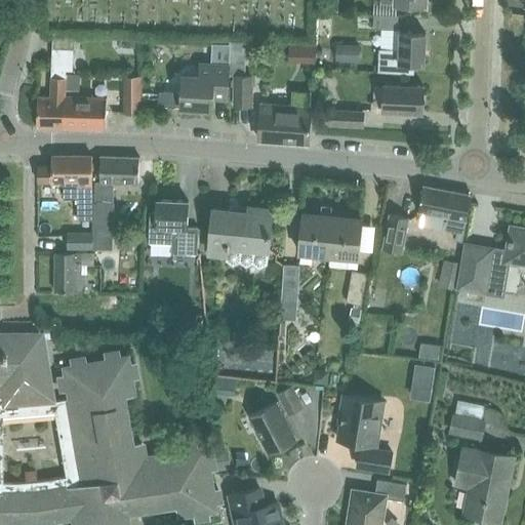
[(374,14),(373,28),(398,30),(399,15),(374,14)]
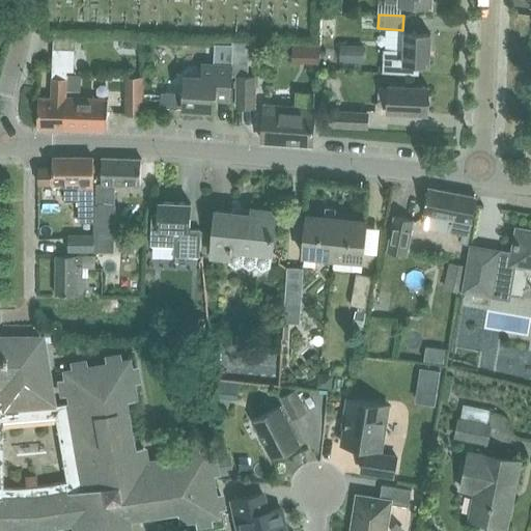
[(384,49),(383,72),(419,74),(420,63),(429,64),(431,34),(411,33),(404,33),(403,50),(384,49)]
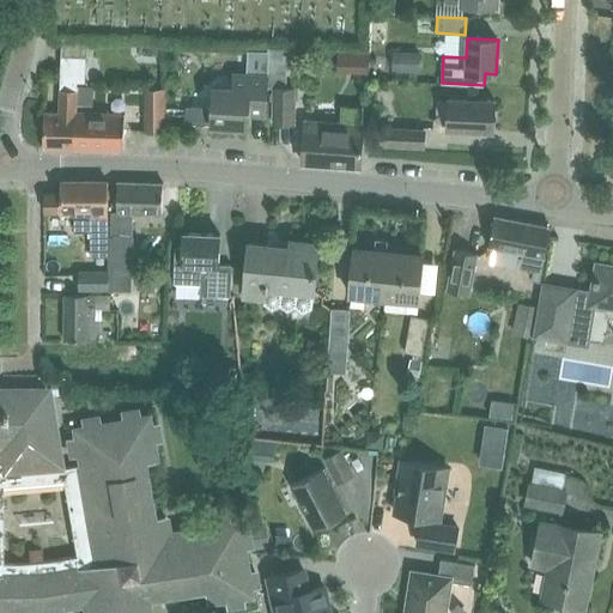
[(159,44),(146,43),(146,54),(159,54),(159,44)]
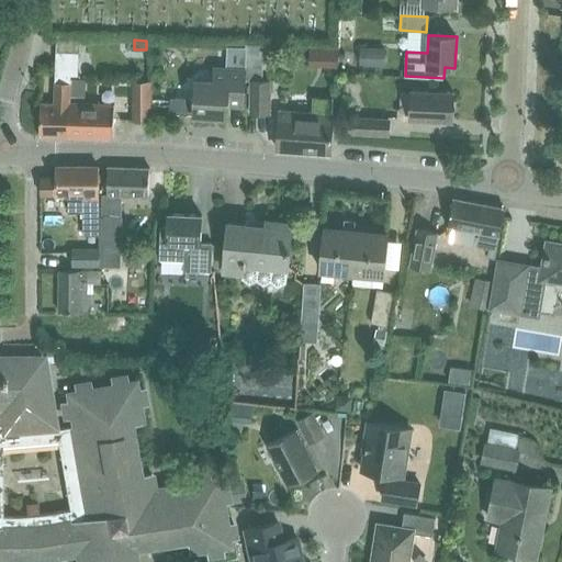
[(361,46),(360,63),(384,64),(384,47),(361,46)]
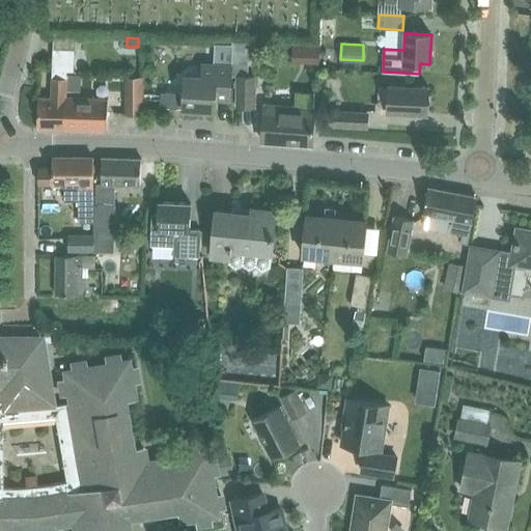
[(233,45),(233,61),(262,62),(262,46),(233,45)]
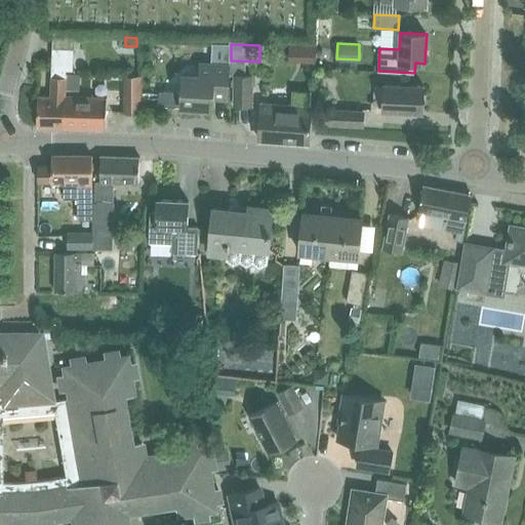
[(289,47),(286,58),(313,64),(316,52),(289,47)]
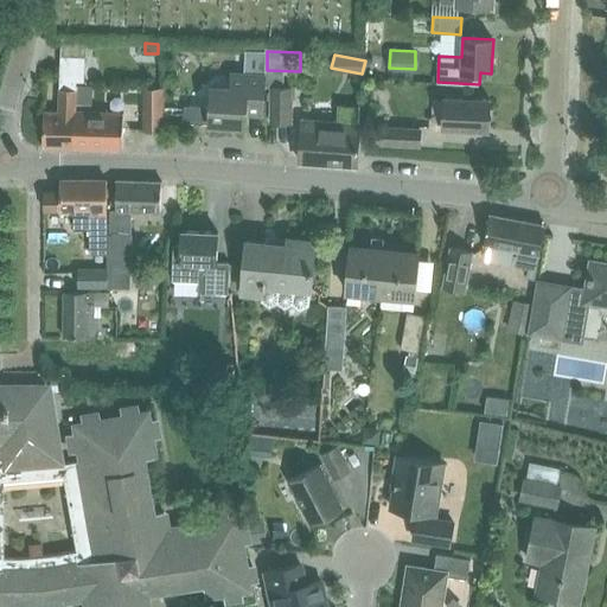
[(84,81),(84,70),(84,57),(61,56),(59,112),(44,112),(44,147),(74,147),(75,112),(76,81),(84,81)]
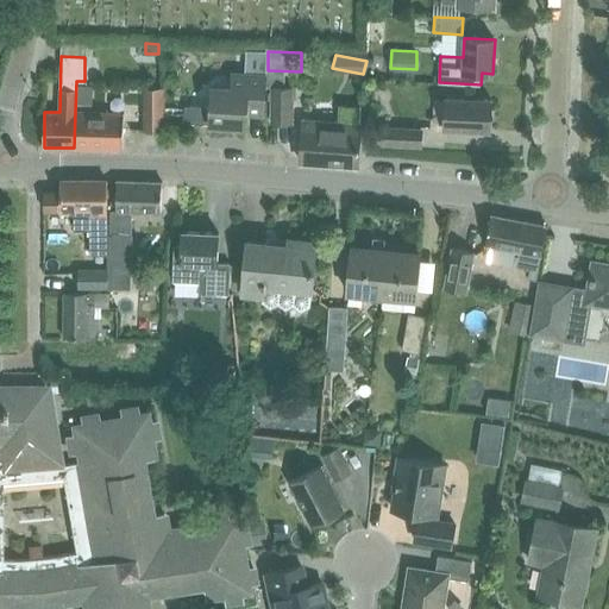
[(211,107),(186,105),(184,121),(211,124),(246,126),(248,113),(264,114),(267,75),(232,74),(231,88),(212,87),(211,107)]
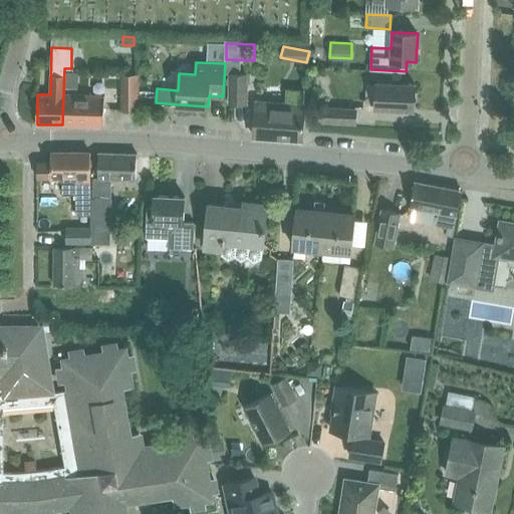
[(229,71),(229,82),(229,102),(247,103),(248,71),(229,71)]
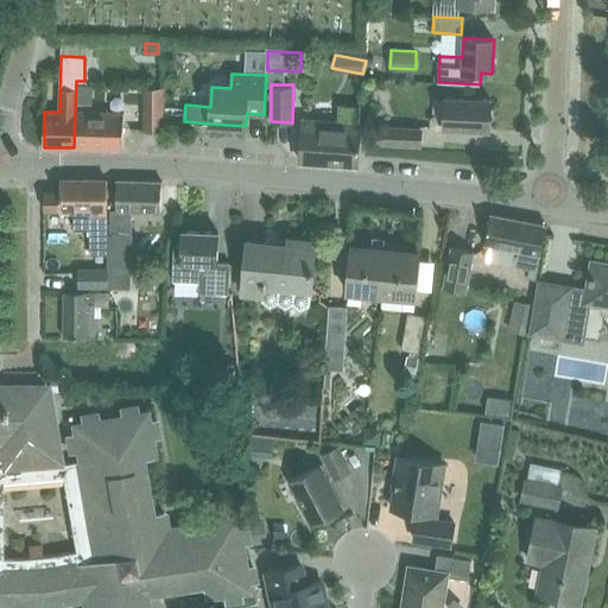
[(444,128),(489,131),(491,100),(445,97),(444,128)]
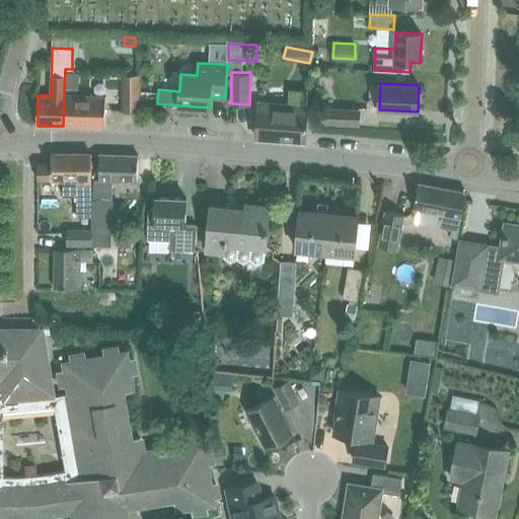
[(140,91),(123,91),(123,112),(140,112),(140,91)]
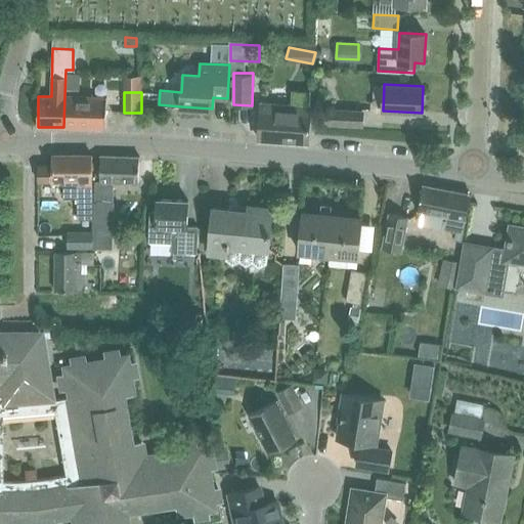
[(308,142),(310,111),(311,95),(293,93),(292,106),(261,104),(259,139),(308,142)]
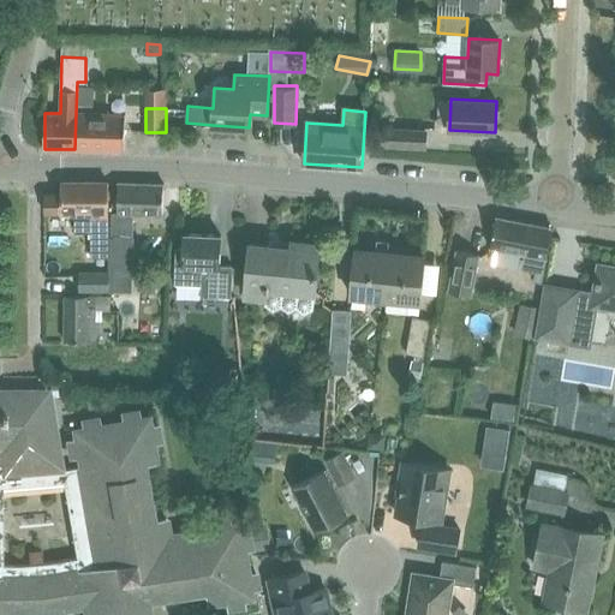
[(124,151),(124,127),(125,114),(76,113),(75,149),(124,151)]
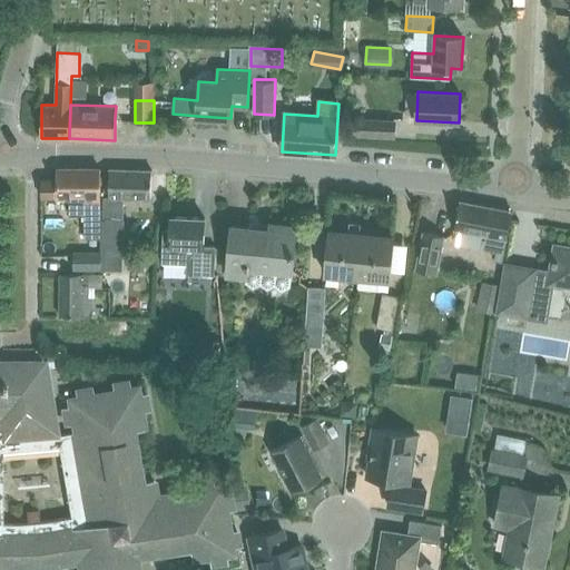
[(395,117),(394,136),(415,137),(415,118),(395,117)]
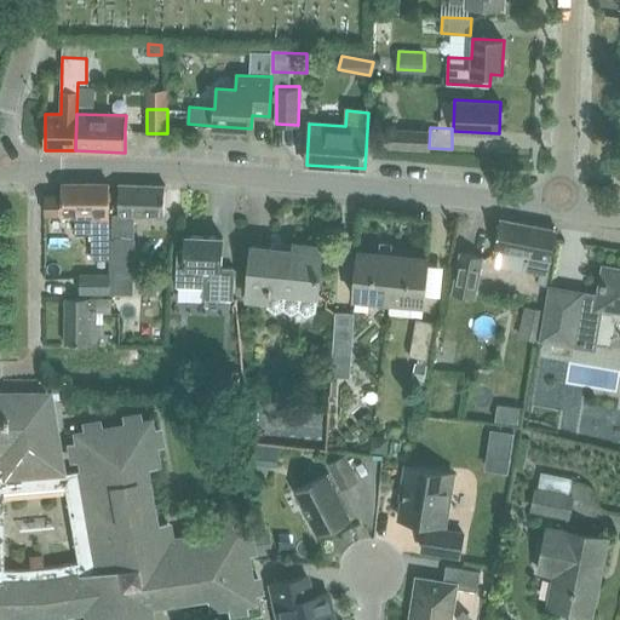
[(389,128),(389,147),(429,149),(429,131),(389,128)]
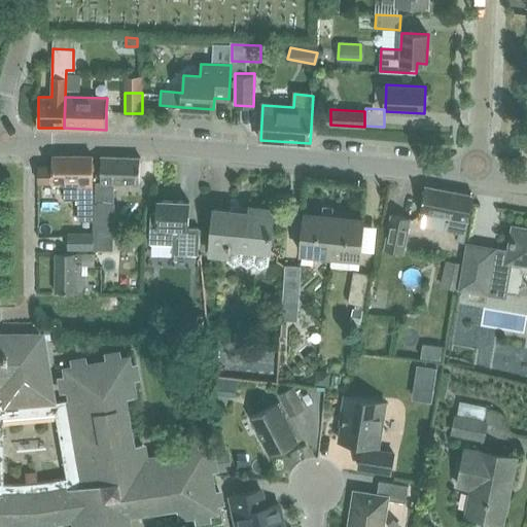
[(93,192),(93,156),(79,156),(79,155),(53,155),(53,166),(38,166),(38,182),(53,183),(65,183),(65,200),(78,200),(78,219),(93,219),(93,192)]
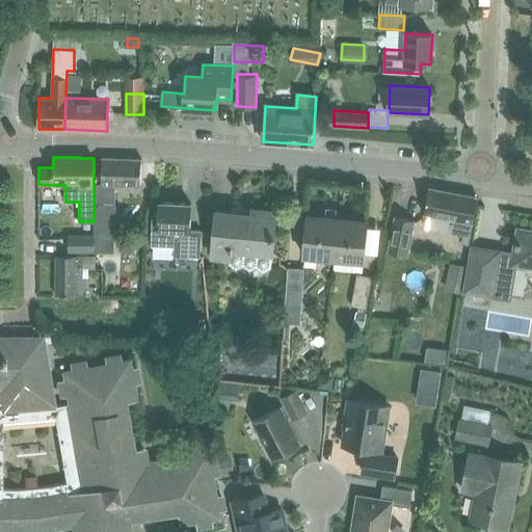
[(141,186),(142,159),(102,158),(101,184),(97,184),(97,203),(96,236),(96,250),(114,251),(116,185),(141,186)]
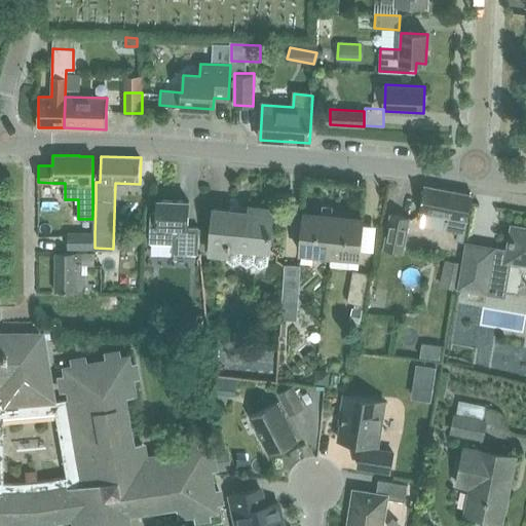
[(420,205),(419,211),(454,218),(451,231),(457,232),(456,239),(463,241),(465,233),(473,195),(424,186),(420,205)]
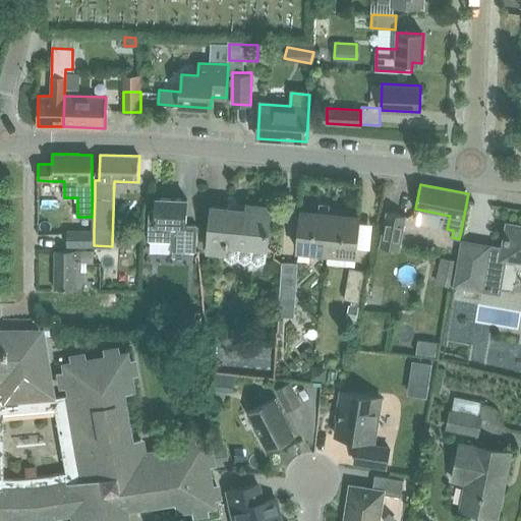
[(187,198),(157,197),(156,210),(149,210),(149,224),(148,240),(171,241),(170,250),(196,251),(197,225),(186,225),(187,198)]
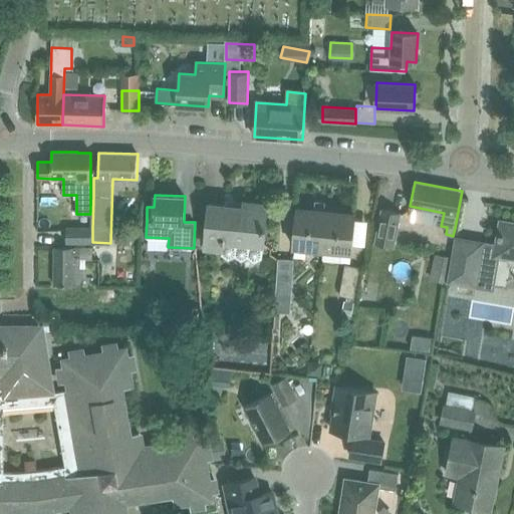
[(262,258),(263,246),(265,224),(267,204),(244,202),(243,207),(209,204),(205,247),(222,249),(222,254),(229,259),(236,256),(242,260),(249,257),(254,261),(262,258)]
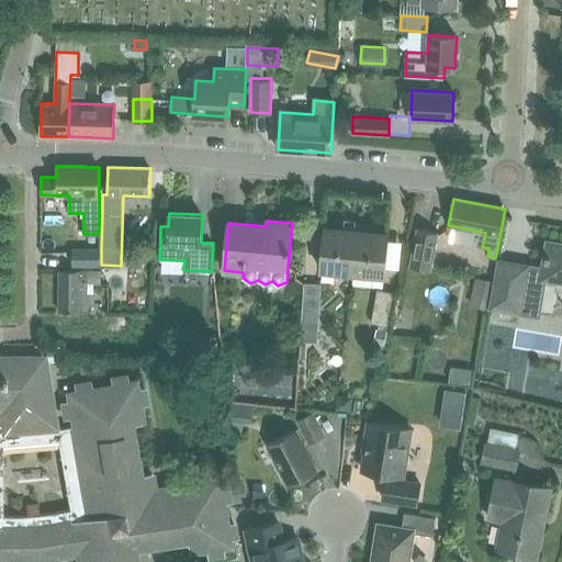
[(352,273),(357,229),(325,226),(321,270),(352,273)]
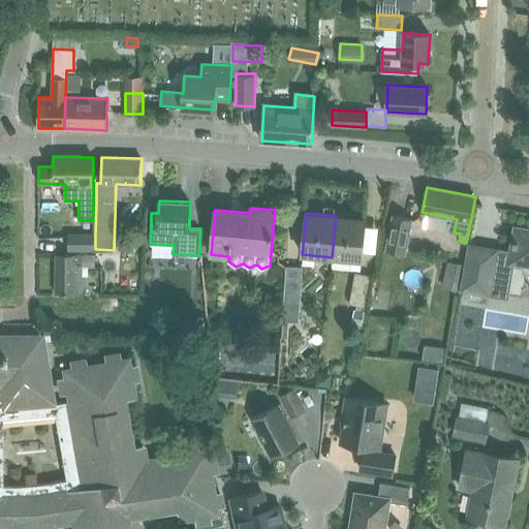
[(365,219),(336,216),(332,257),(362,259),(365,219)]
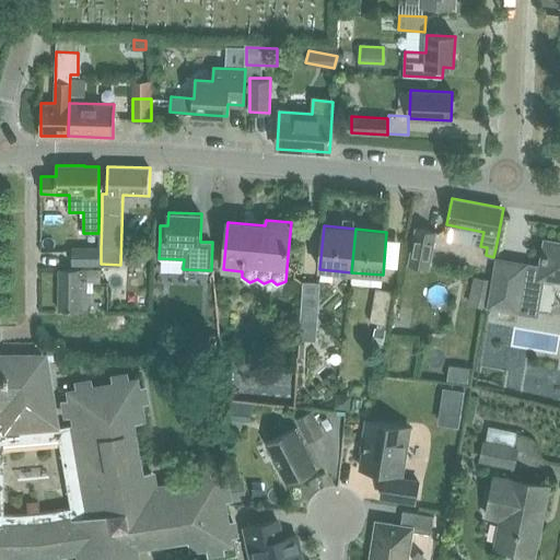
[(430,269),(436,232),(415,229),(408,265),(430,269)]
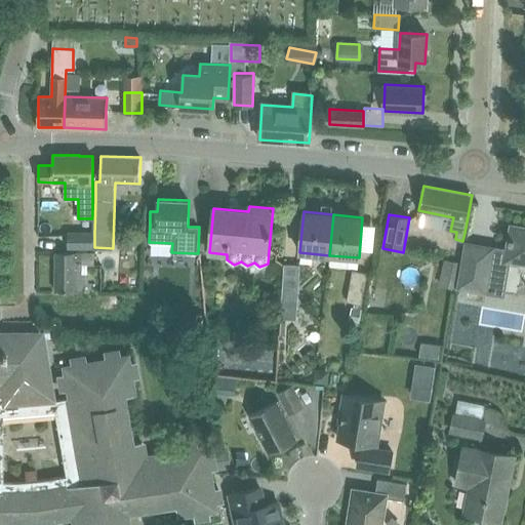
[(444,219),(421,216),(419,229),(442,232),(444,219)]
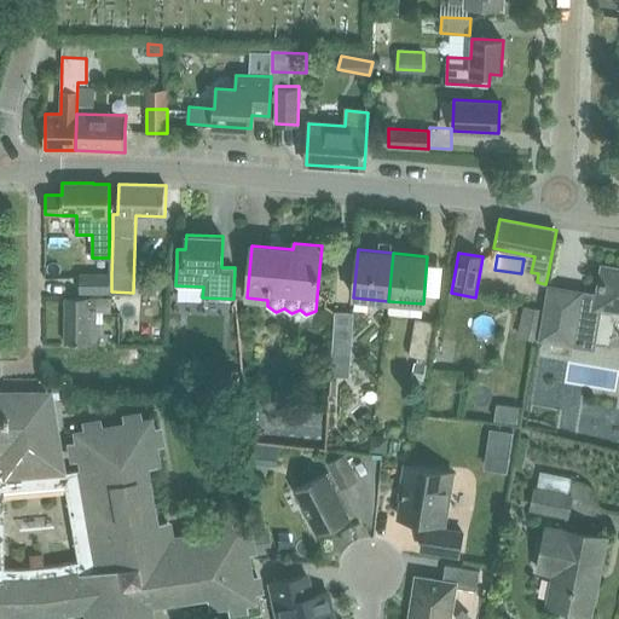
[(439,291),(440,261),(427,260),(426,290),(439,291)]
